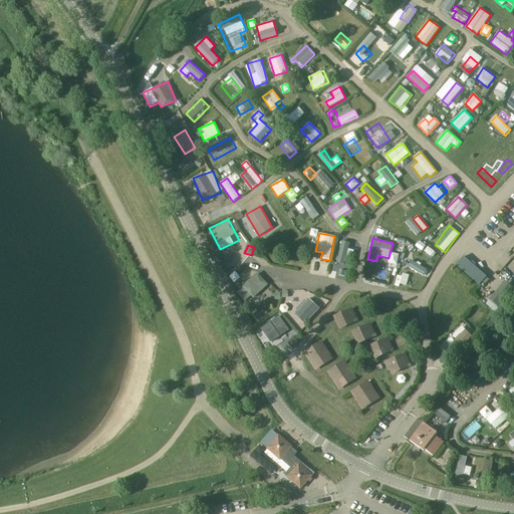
[(336,260),(345,262),(348,252),(339,249),(336,260)]
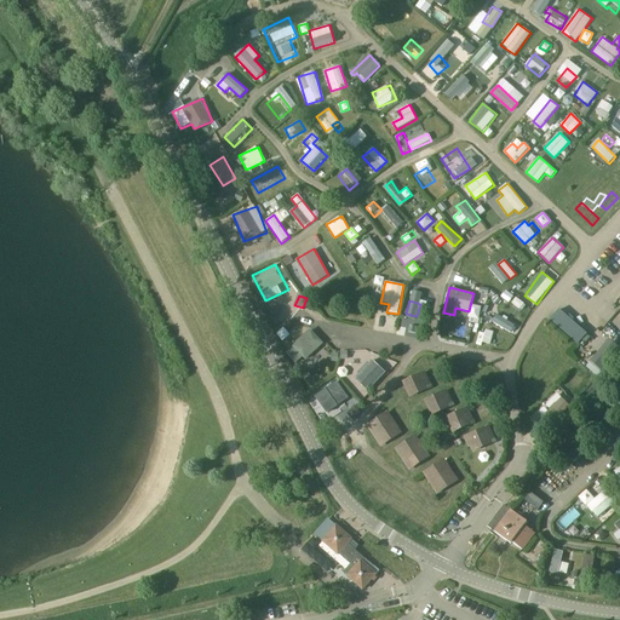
[(468,319),(478,321),(482,306),(472,304),(468,319)]
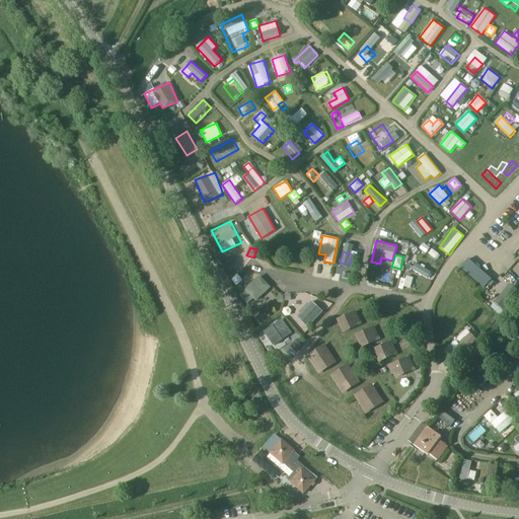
[(484,288),(491,280),(467,260),(460,268),(484,288)]
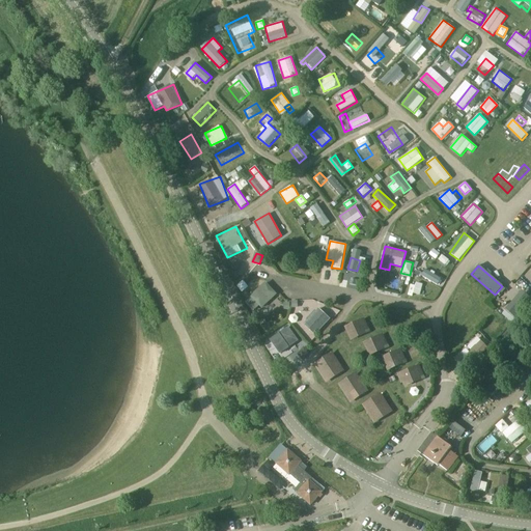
[(530,266),(522,277),(530,284),(530,266)]
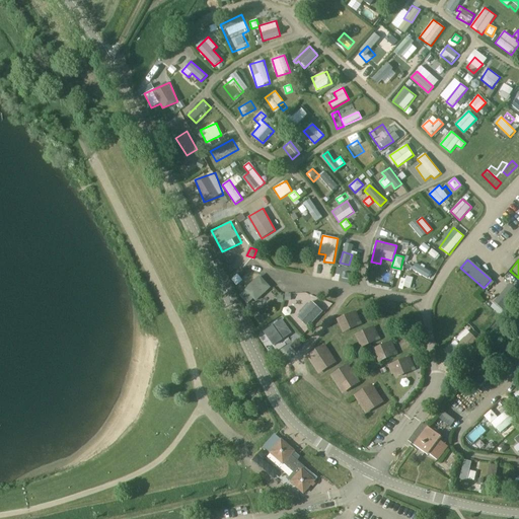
[(429,262),(416,262),(417,273),(430,273),(429,262)]
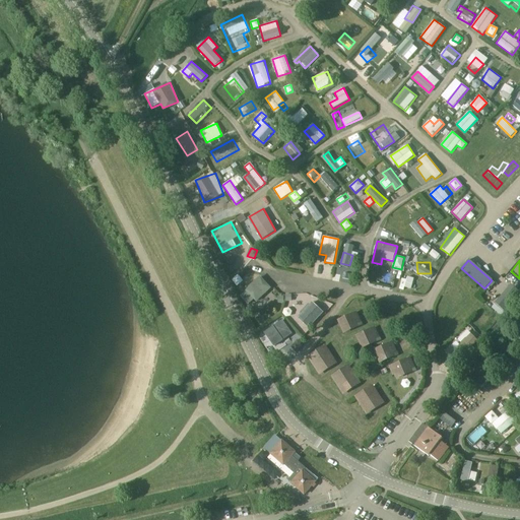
[(237,285),(243,281),(239,274),(233,279),(237,285)]
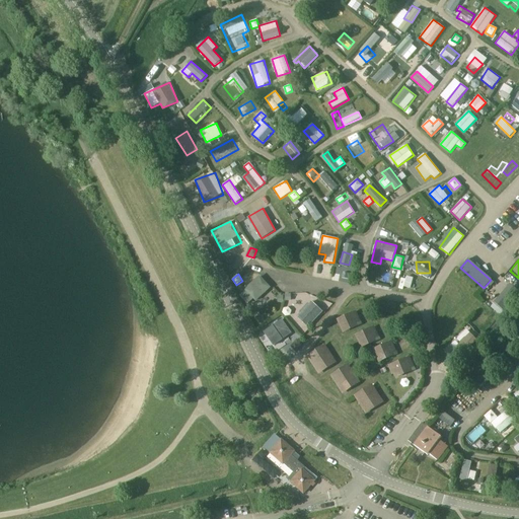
[(253,299),(255,301),(271,287),(261,275),(239,295),(248,304),(253,299)]
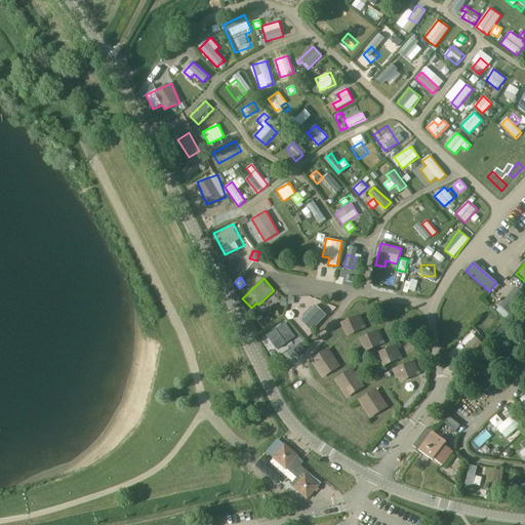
[(415,291),(417,280),(411,279),(409,290),(415,291)]
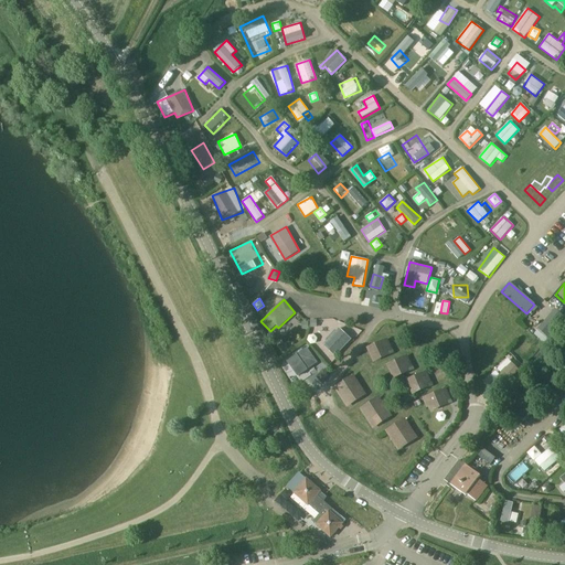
[(535,336),(550,345),(564,321),(564,317),(553,309),(535,336)]
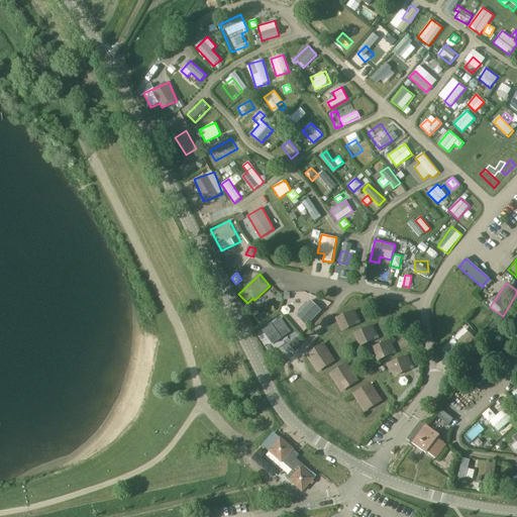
[(310,299),(299,315),(311,324),(323,309),(310,299)]
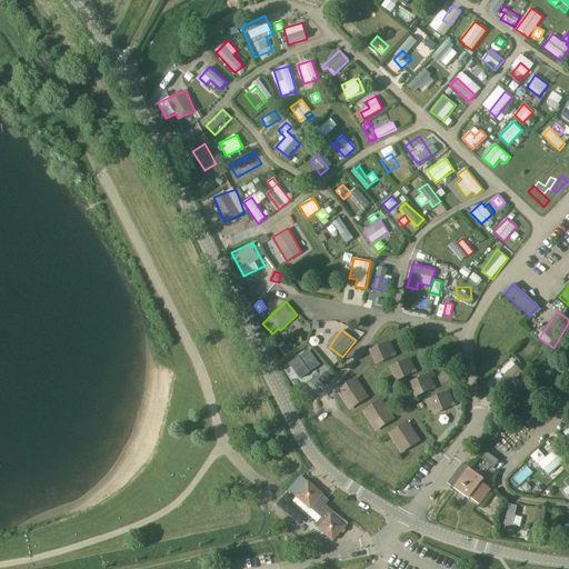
[(385,358),(383,356),(392,352),(388,343),(372,351),(377,361),(385,358)]
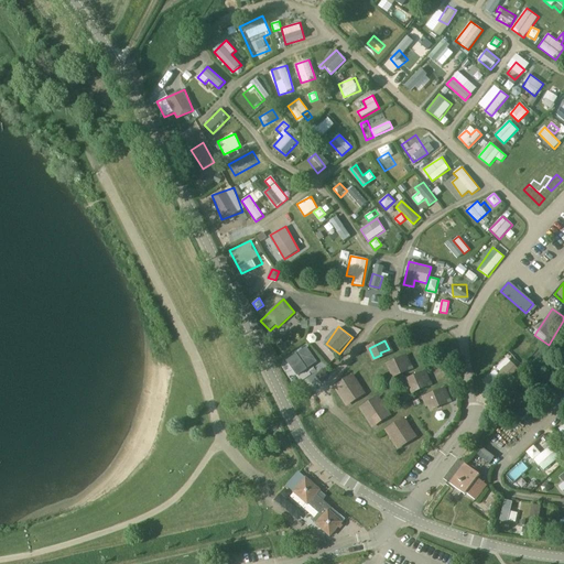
[(530,342),(518,354),(528,362),(539,350),(530,342)]
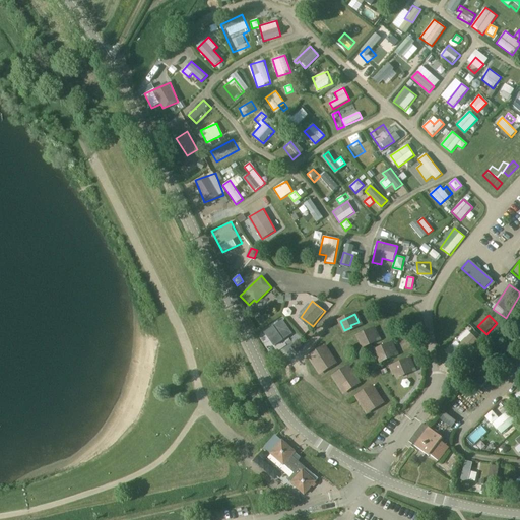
[(269,349),(294,338),(285,318),(260,329),(269,349)]
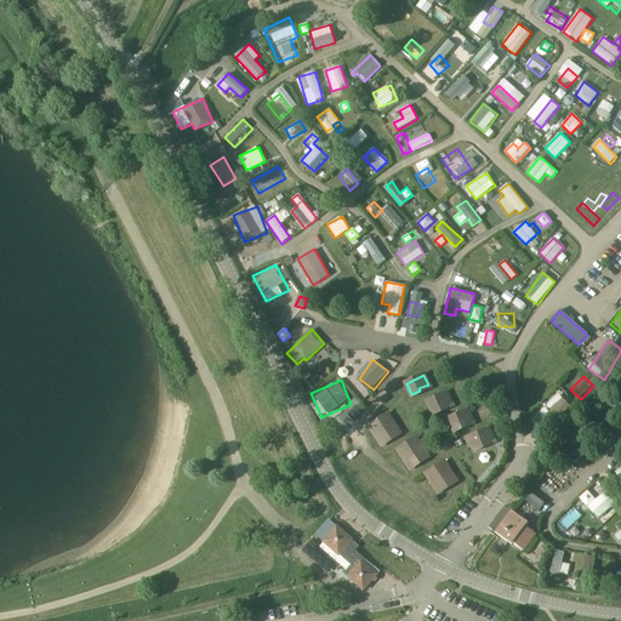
[(558,389),(529,416),(545,433),(574,405),(558,389)]
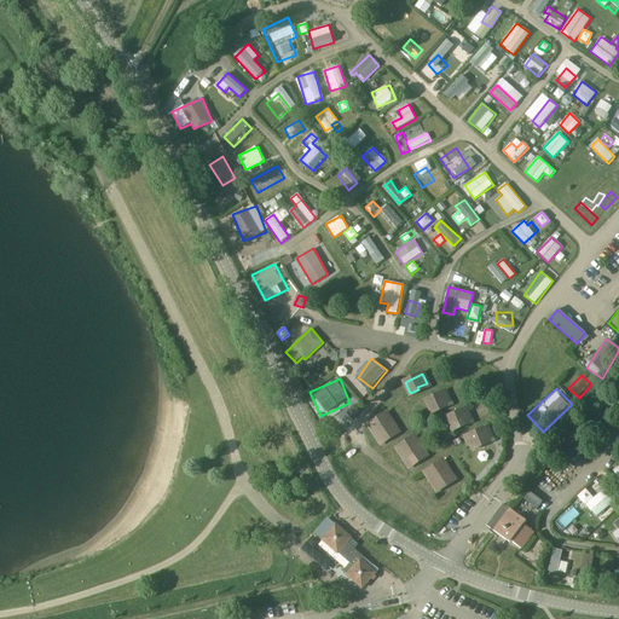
[(439,405),(449,401),(444,392),(427,400),(432,411),(440,408),(439,405)]
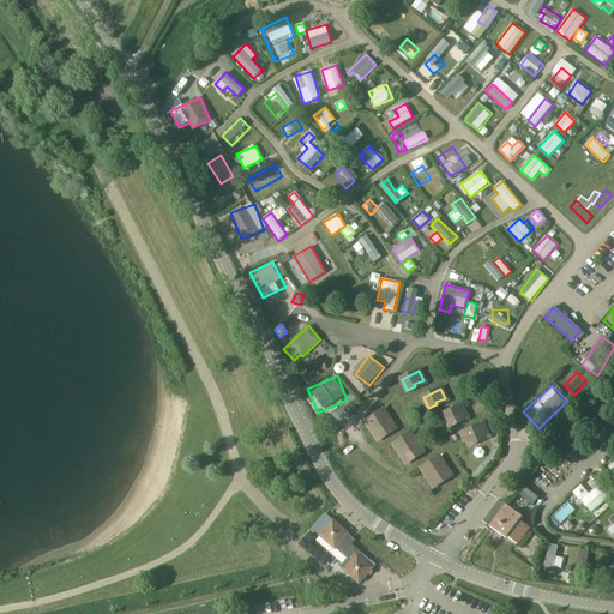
[(457,419),(465,415),(462,405),(444,414),(450,426),(458,422),(457,419)]
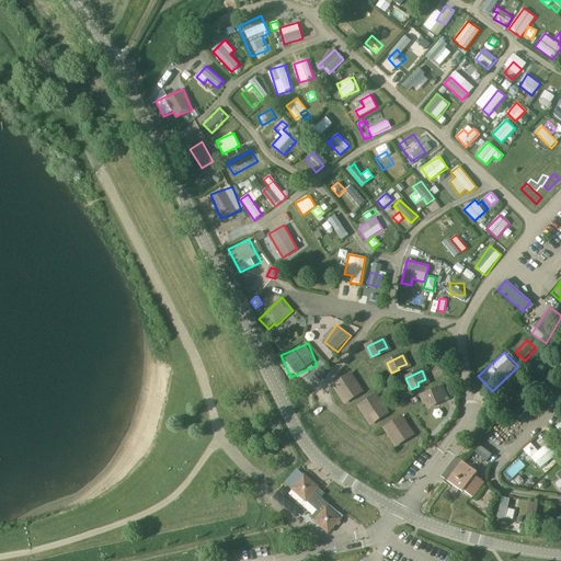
[(353,398),(359,393),(352,381),(354,380),(351,374),(333,385),(343,400),(352,395),(353,398)]
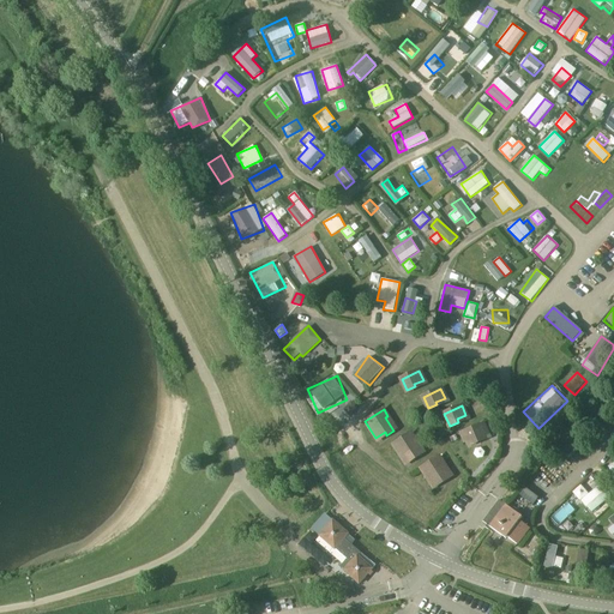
[(470,444),(479,440),(477,438),(487,433),(483,425),(465,432),(470,444)]
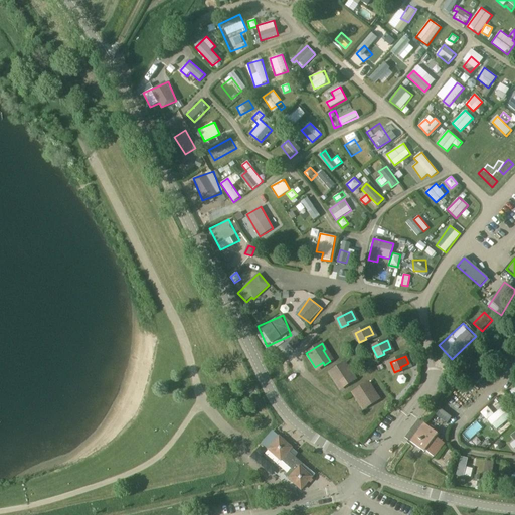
[(346,382),(348,384),(354,380),(347,370),(349,368),(345,363),(329,373),(338,387),(346,382)]
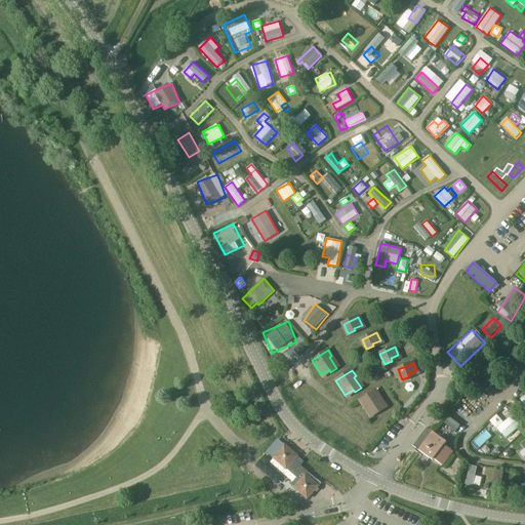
[(377,397),(379,396),(375,391),(360,401),(369,414),(376,409),(378,412),(385,408),(377,397)]
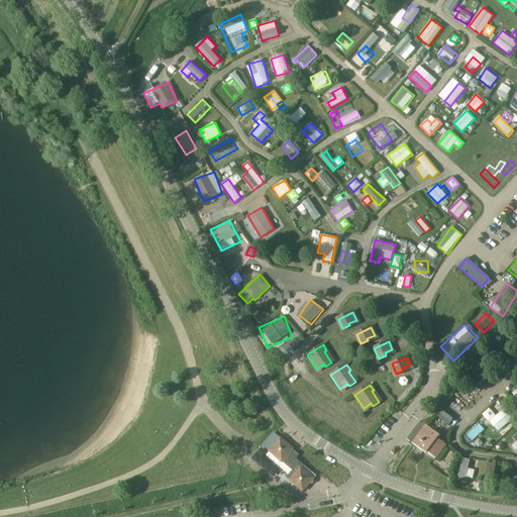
[(490,408),(482,415),(498,432),(512,419),(503,409),(496,415),(490,408)]
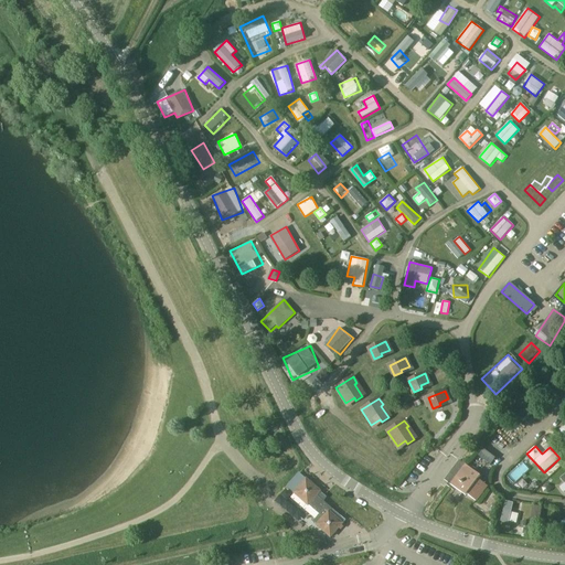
[(484,460),(493,467),(496,468),(501,461),(490,452),(484,460)]
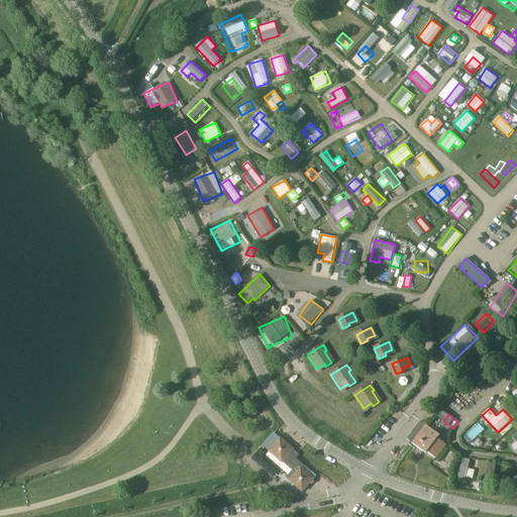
[(407,439),(410,442),(422,451),(420,454),(421,454),(424,450),(435,458),(446,444),(437,437),(438,435),(420,421),(407,439)]
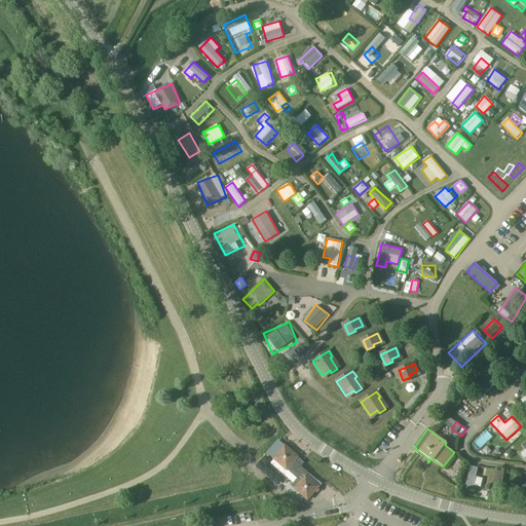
[(278,442),(267,454),(297,480),(292,485),(294,487),(293,488),(307,500),(318,487),(318,488),(322,484),(317,481),(300,466),(303,463),(278,442)]
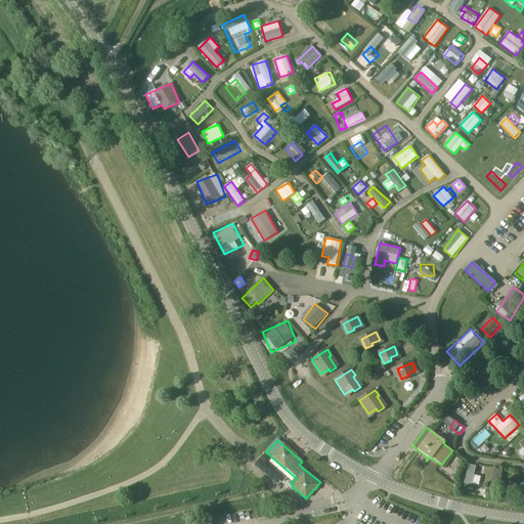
[(465,483),(480,485),(482,476),(475,475),(477,466),(469,464),(465,483)]
